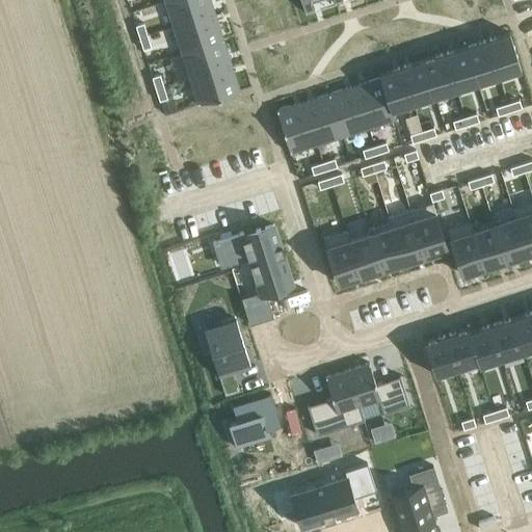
[(165,0),(174,26),(215,12),(210,0),(165,0)]
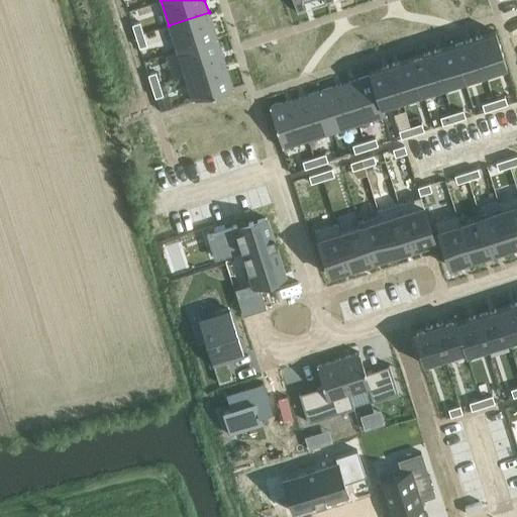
[(292,0),(297,12),(305,9),(302,0),(292,0)]
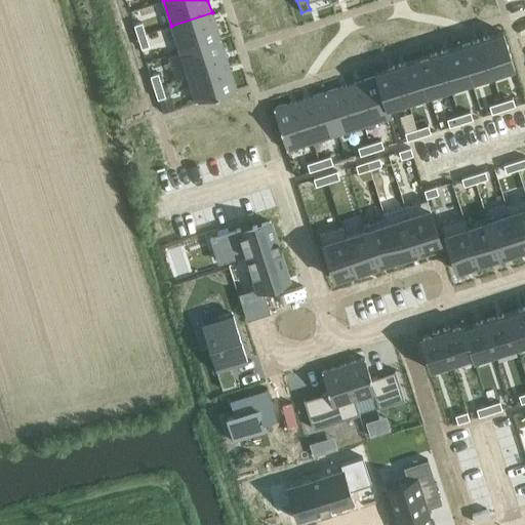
[(212,12),(171,26),(179,51),(220,38),(220,37),(212,12)]
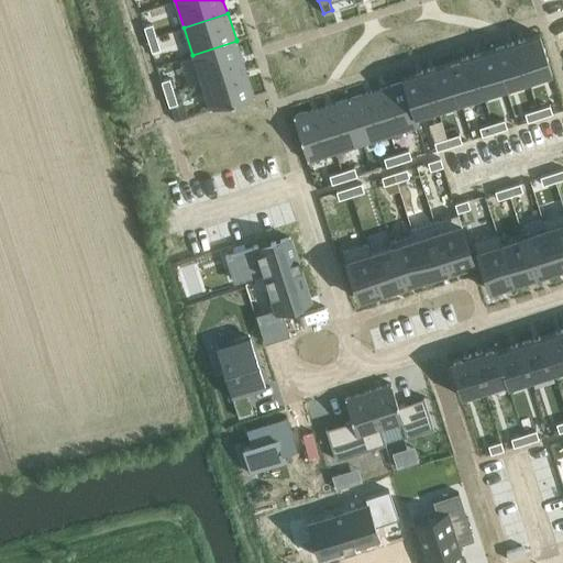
[(152,23),(143,26),(147,39),(156,36),(152,23)]
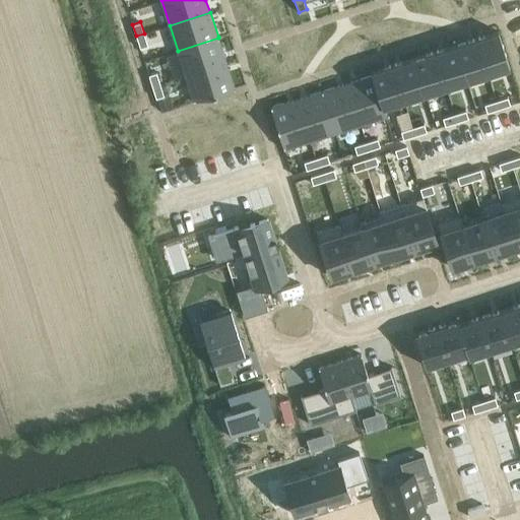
[(498,31),(476,38),(488,73),(509,66),(498,31)]
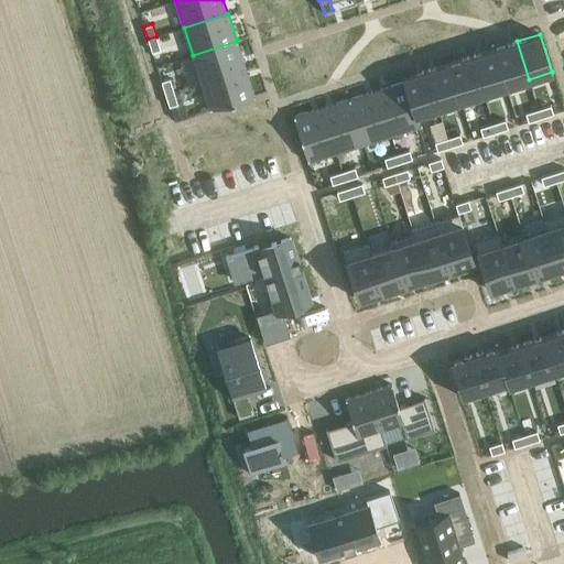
[(156,36),(148,39),(151,52),(160,49),(156,36)]
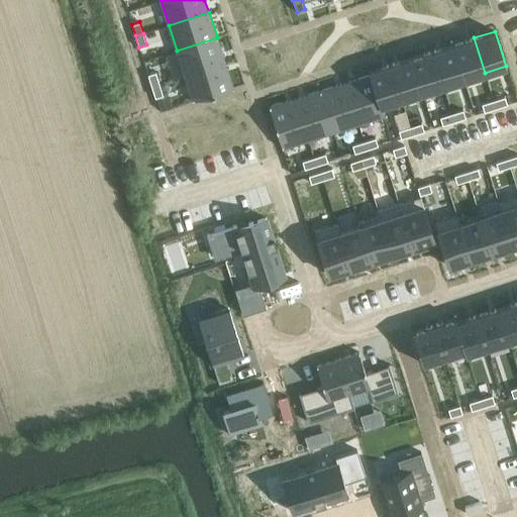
[(217,37),(177,50),(184,76),(225,63),(217,38),(217,37)]
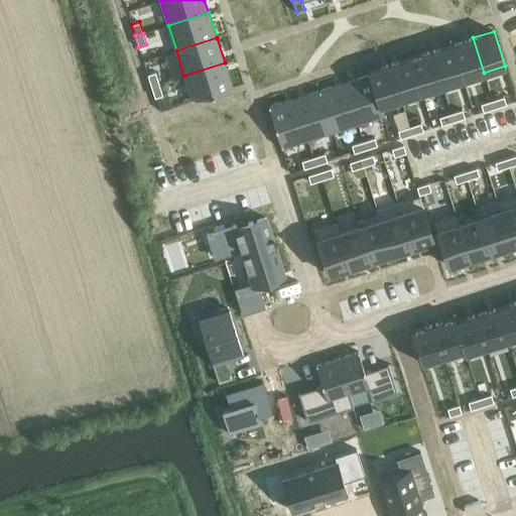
[(473,37),(452,44),(463,80),(484,73),(473,37)]
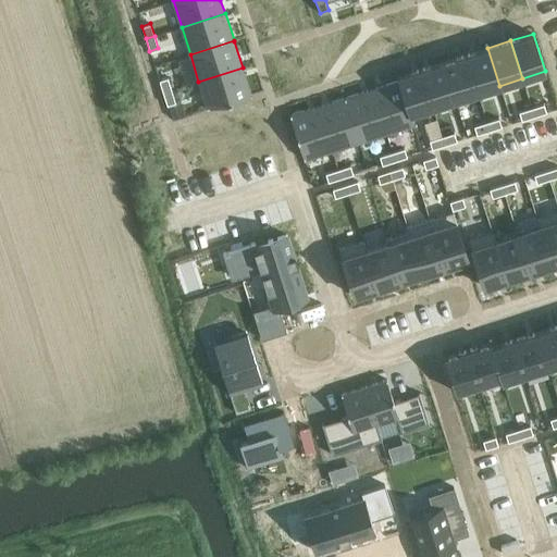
[(487,48),(466,54),(478,93),(499,86),(487,48)]
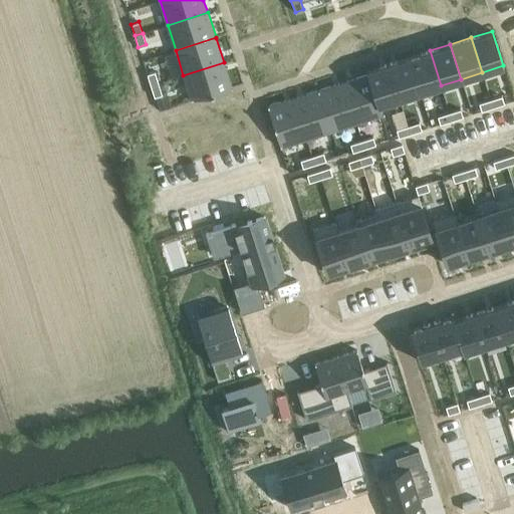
[(430,50),(409,57),(420,92),(441,85),(430,50)]
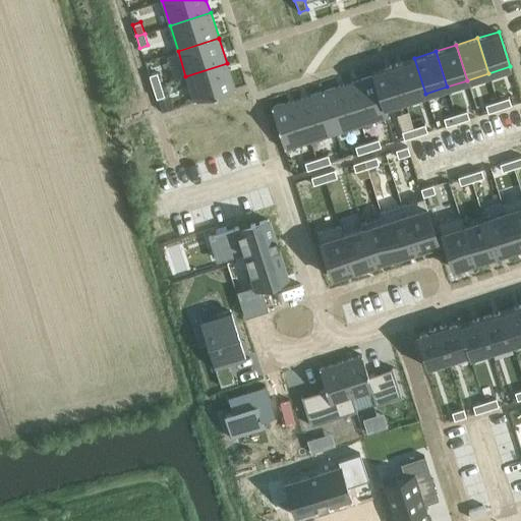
[(414,58),(394,65),(405,100),(425,94),(414,58)]
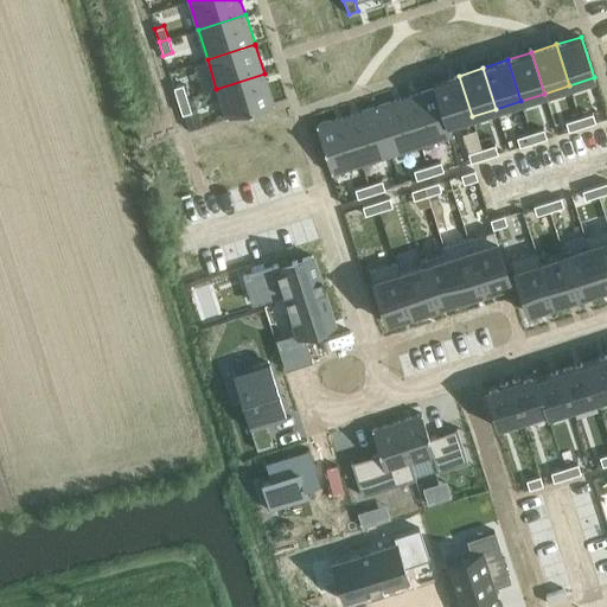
[(264,74),(216,89),(225,117),(225,119),(274,103),(274,102),(273,102),(264,74)]
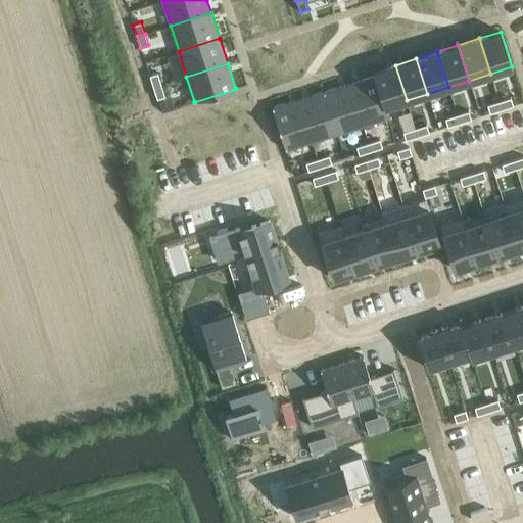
[(395,65),(373,72),(374,76),(375,76),(385,107),(407,100),(395,65)]
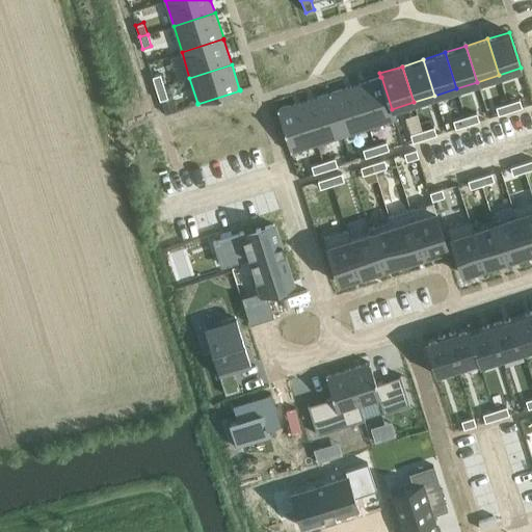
[(159,74),(152,77),(155,88),(163,85),(159,74)]
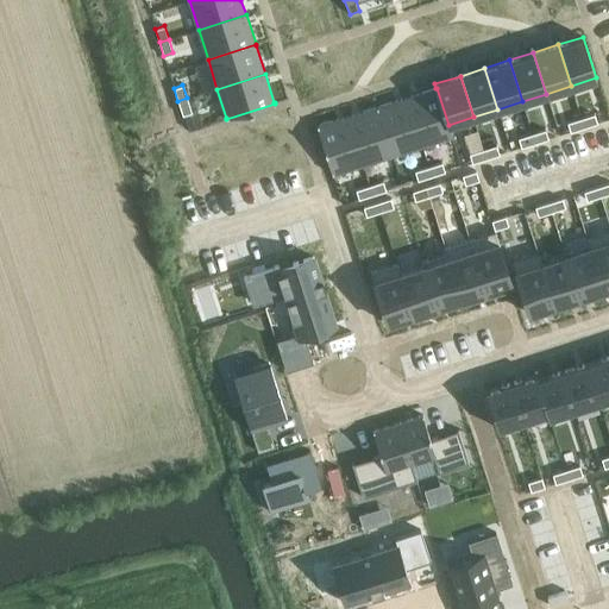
[(435,88),(407,96),(422,145),(452,136),(449,125),(437,88),(435,88)]
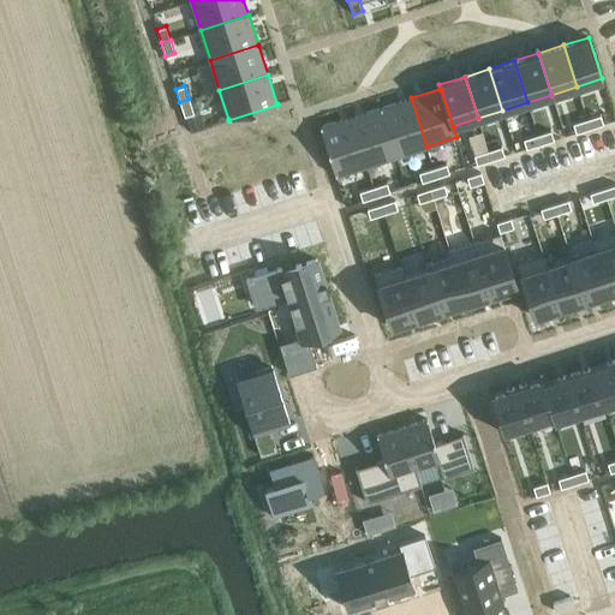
[(411,97),(382,107),(396,155),(427,147),(411,97)]
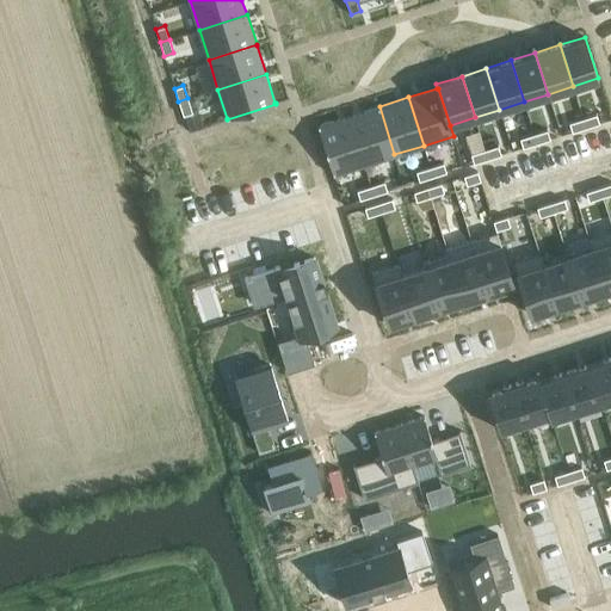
[(187,98),(178,102),(183,115),(192,112),(187,98)]
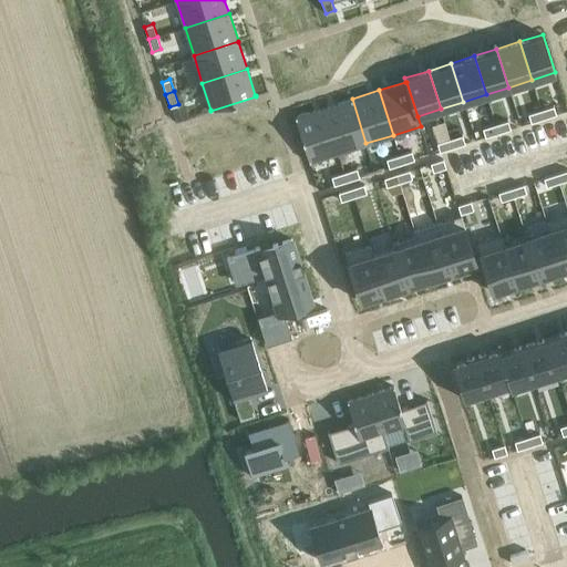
[(352,99),(325,107),(339,152),(366,143),(352,99)]
